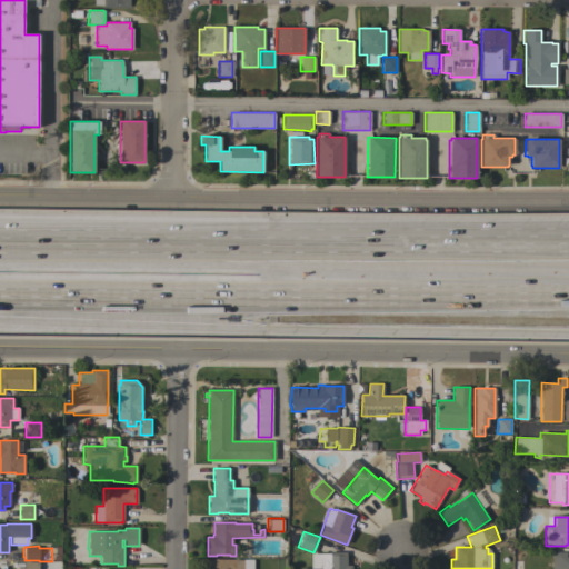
[(318,568),(318,553),(328,553),(328,552),(346,552),(346,566),(351,566),(351,568),(318,568)]
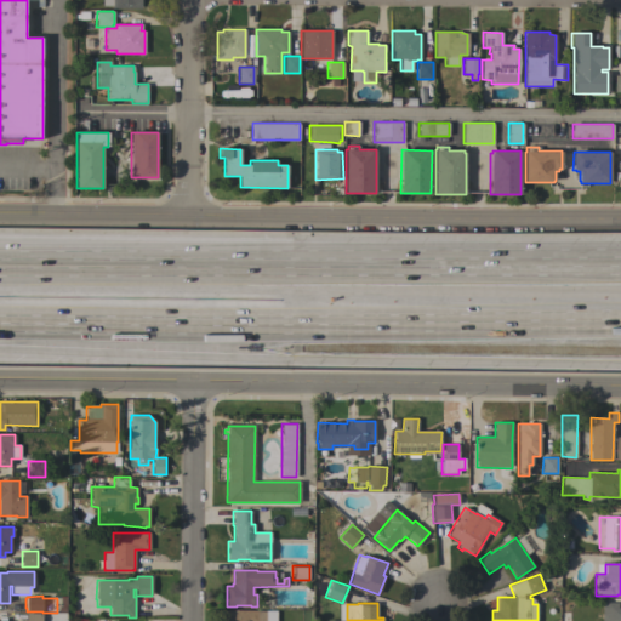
[(617,603),(617,609),(620,609),(620,620),(602,620),(602,607),(603,604),(604,603),(607,603),(617,603)]
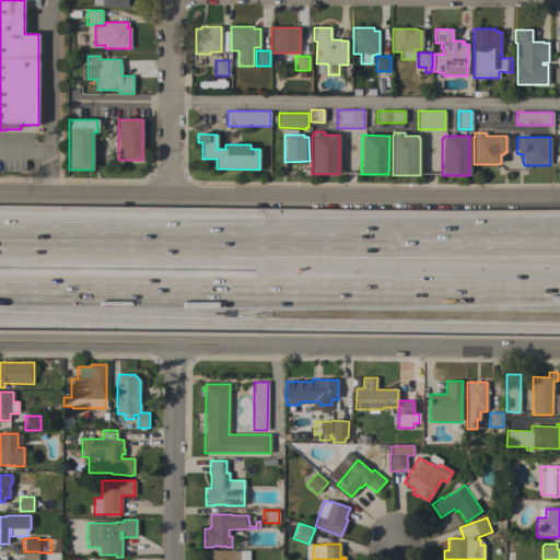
[(240,551),(240,559),(202,559),(203,551),(205,550),(240,551)]
